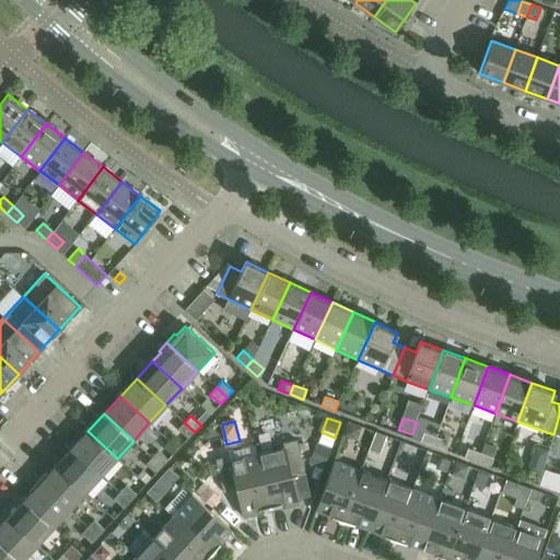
[(195,432),(184,422),(177,430),(188,439),(195,432)]
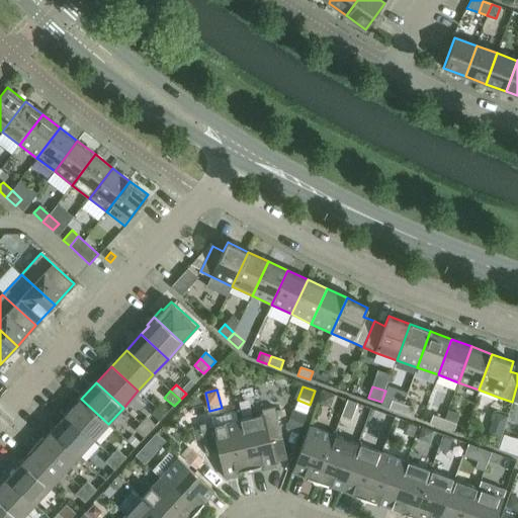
[(322,391),(318,403),(324,406),(331,403),(334,395),(322,391)]
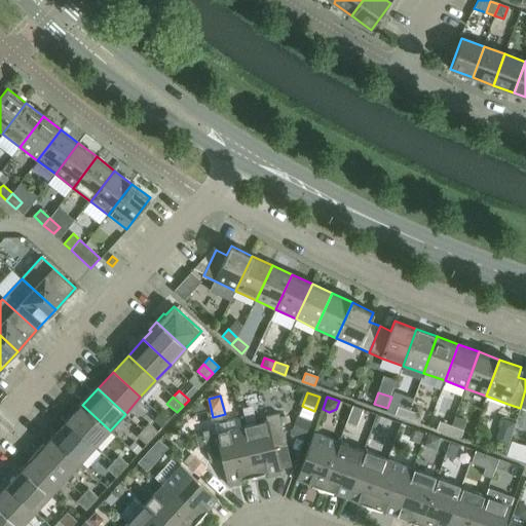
[(82,405),(68,421),(95,447),(110,430),(82,405)]
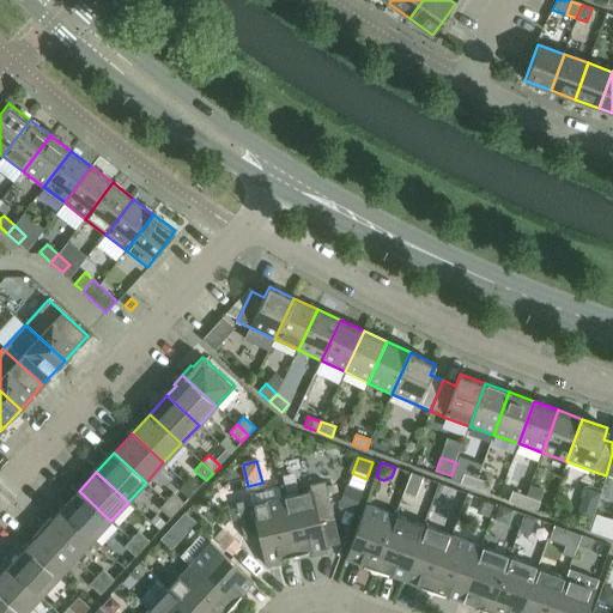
[(352,473),(347,486),(362,491),(366,479),(352,473)]
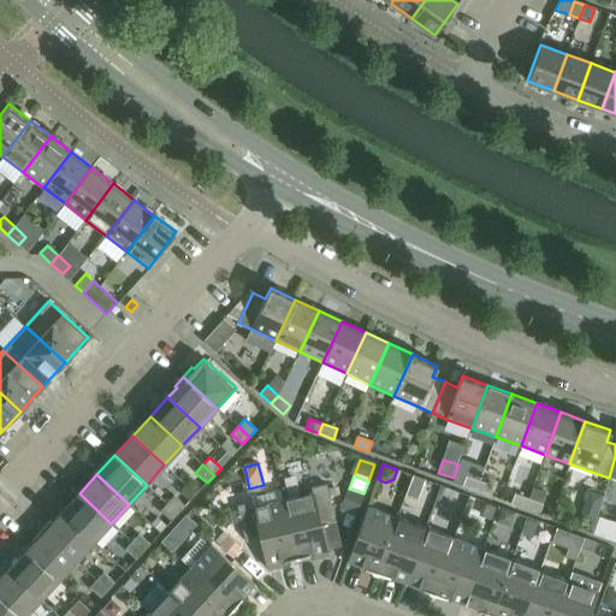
[(413,475),(406,495),(418,499),(425,480),(413,475)]
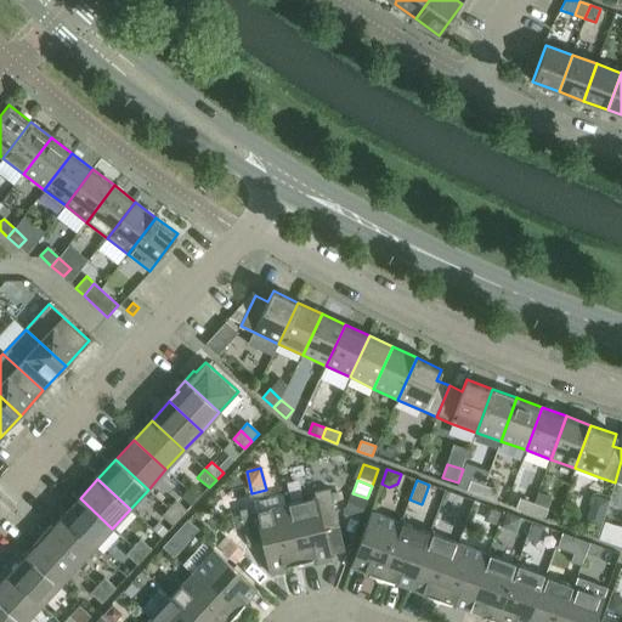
[(467,491),(481,496),(485,486),(470,480),(467,491)]
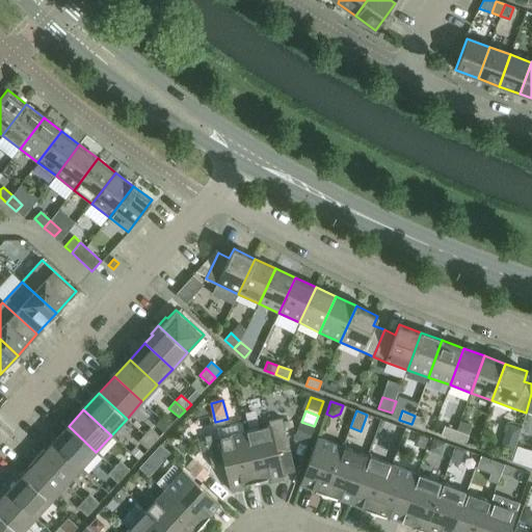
[(415,416),(411,424),(424,428),(427,420),(415,416)]
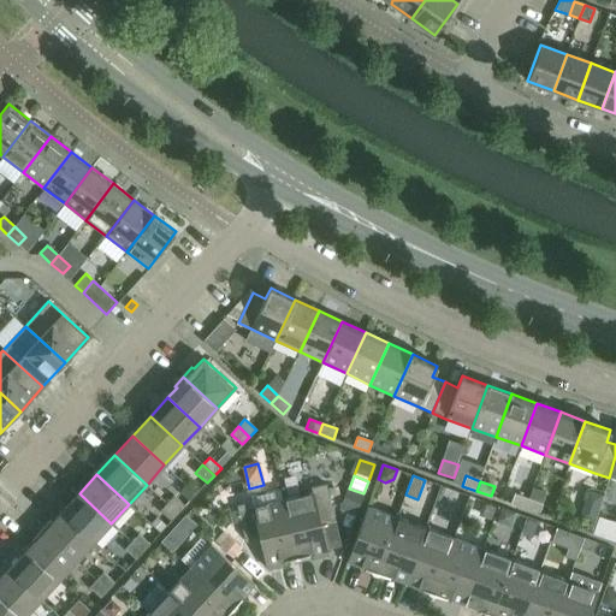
[(313,493),(283,501),(297,557),(313,554),(314,558),(329,555),(327,550),(342,546),(326,484),(312,487),(313,493)]
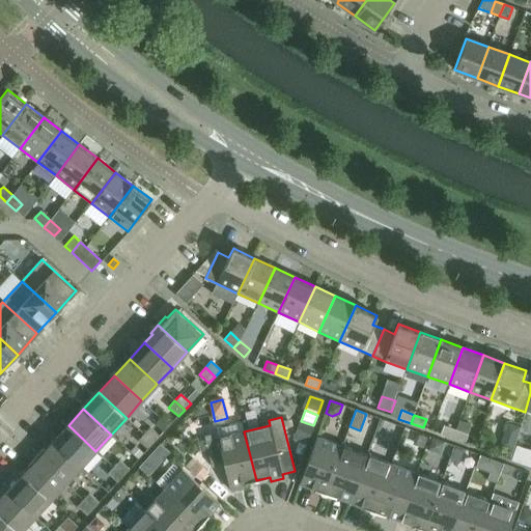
[(459,420),(455,429),(468,435),(472,424),(459,420)]
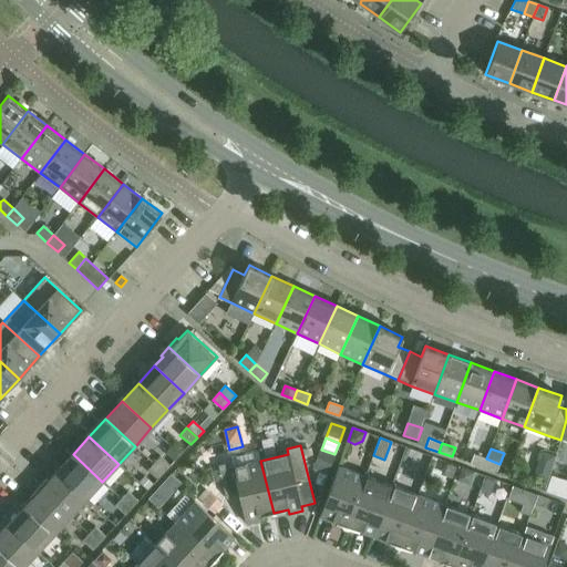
[(321,450),(313,471),(327,475),(334,454),(321,450)]
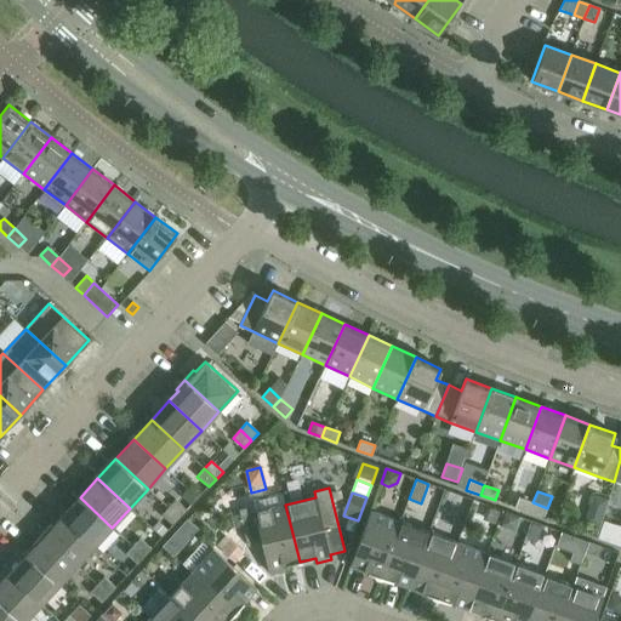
[(80,497),(62,517),(95,546),(112,528),(80,497)]
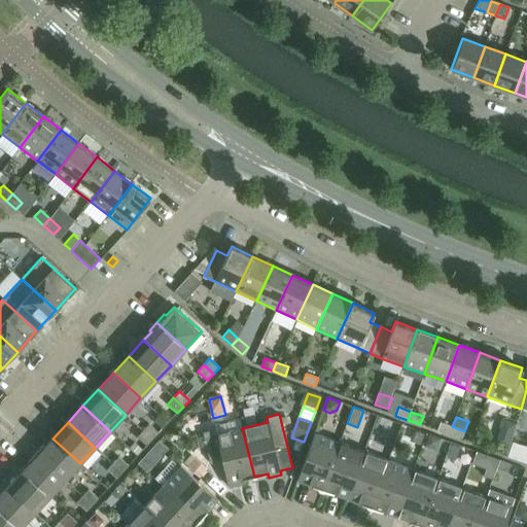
[(437,430),(449,435),(452,426),(441,422),(437,430)]
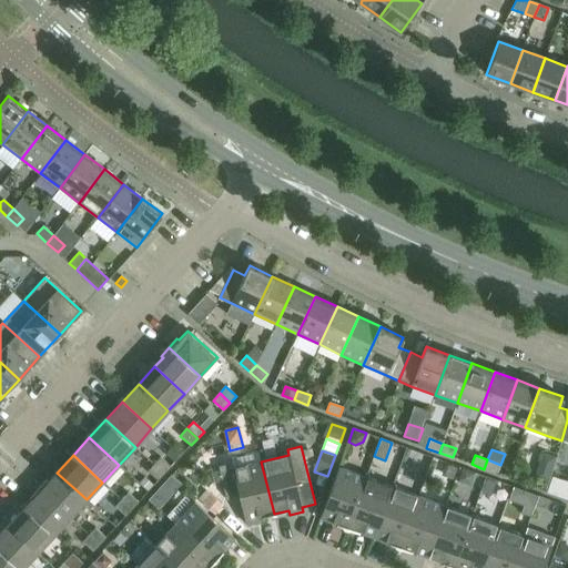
[(161,457),(154,464),(164,474),(171,467),(161,457)]
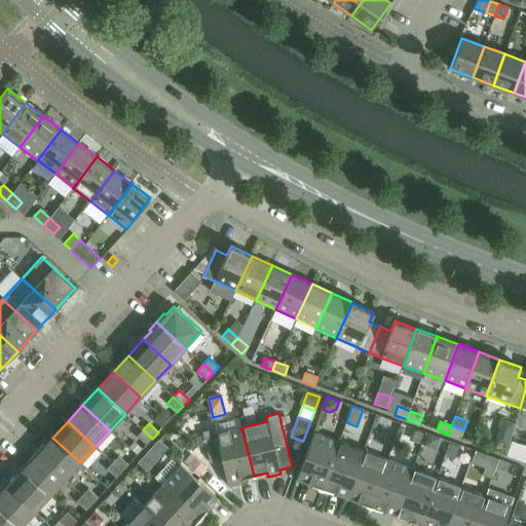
[(451,425),(448,435),(460,439),(463,430),(451,425)]
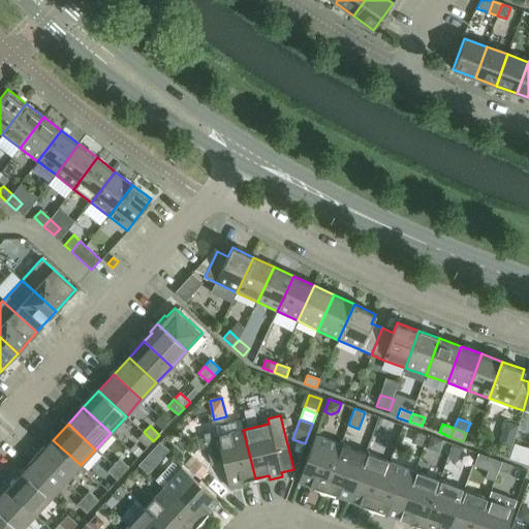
[(255,478),(243,430),(218,436),(217,431),(204,434),(211,464),(223,461),(229,490),(243,487),(241,481),(255,478)]
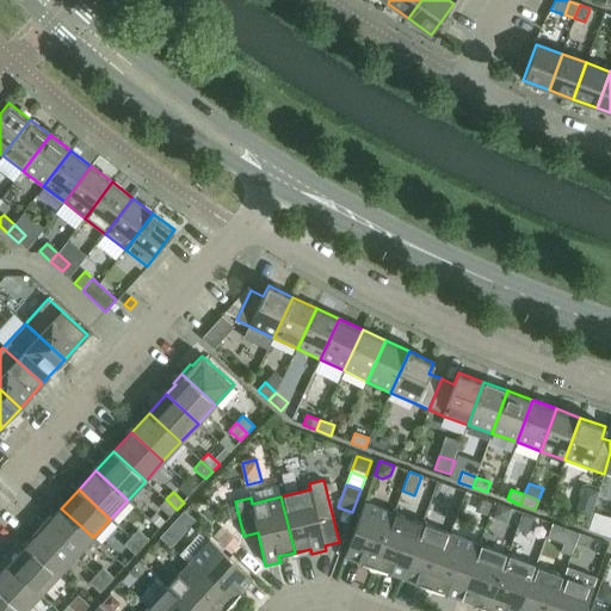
[(177,510),(166,499),(159,507),(170,517),(177,510)]
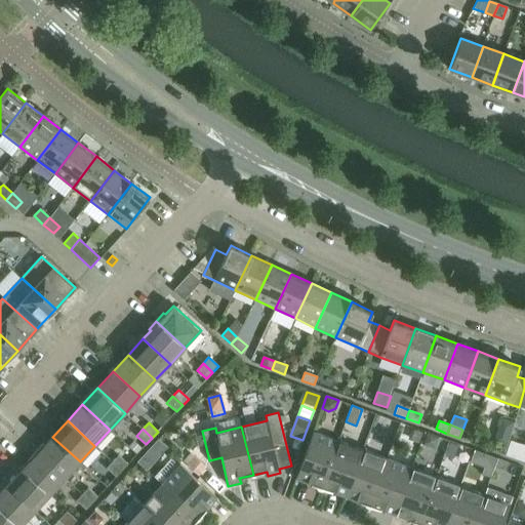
[(415,430),(411,440),(419,443),(422,433),(415,430)]
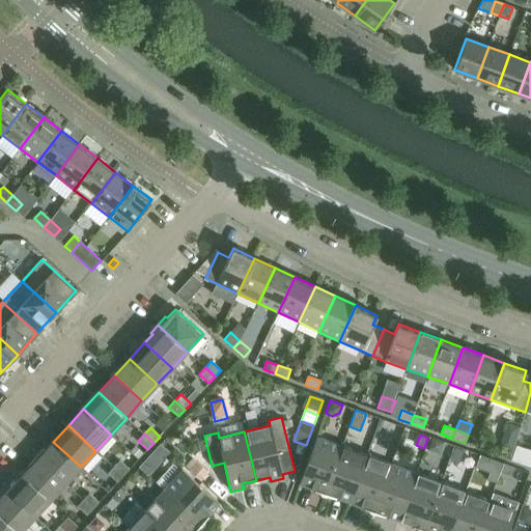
[(503,435),(499,447),(512,451),(516,440),(503,435)]
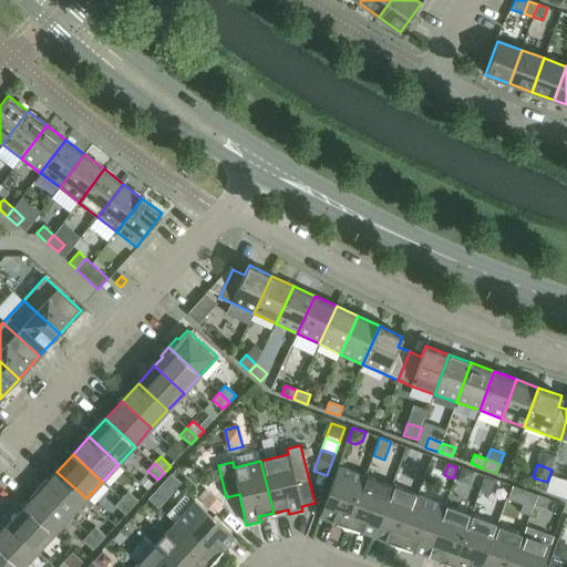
[(332,522),(347,527),(366,477),(338,467),(320,516),(332,522)]
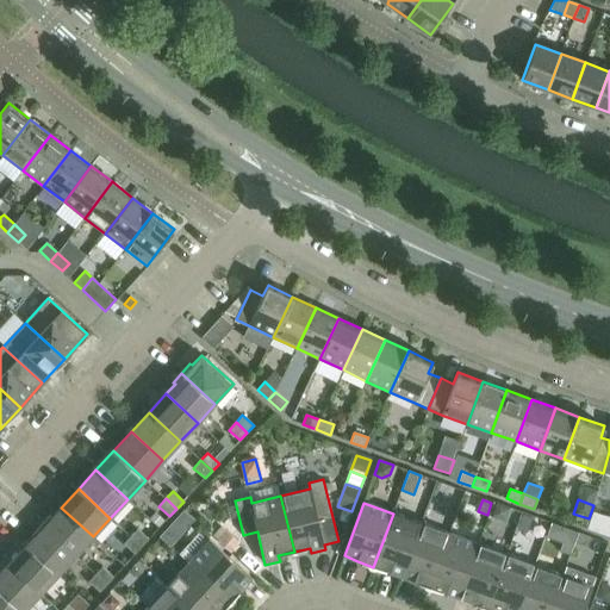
[(496,504),(492,517),(499,520),(506,516),(509,509),(496,504)]
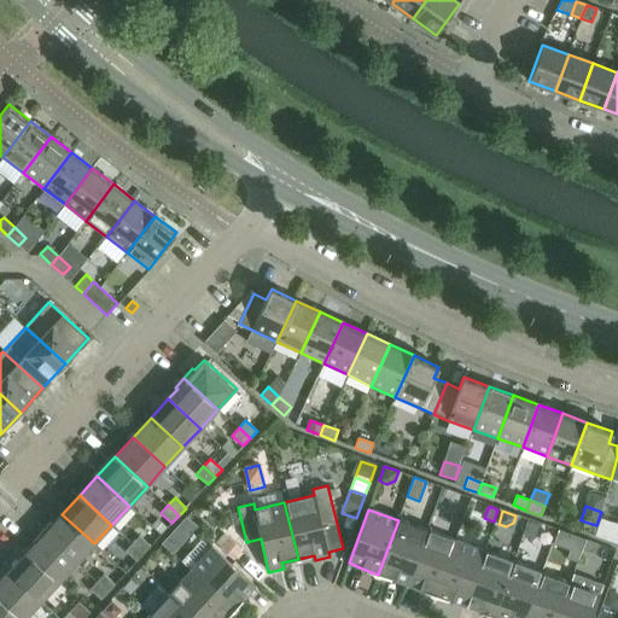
[(51,523),(42,531),(76,563),(94,543),(62,514),(53,524),(51,523)]
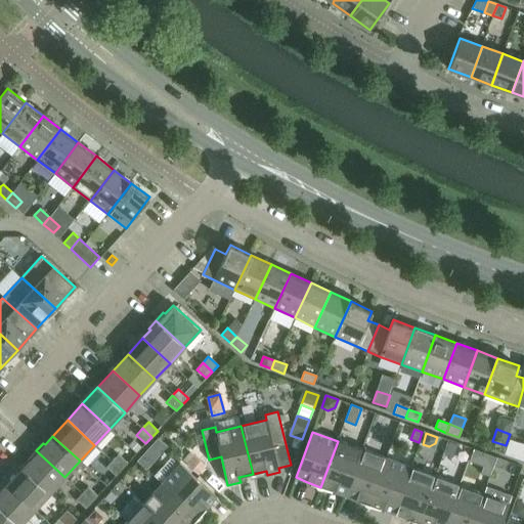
[(510,439),(505,453),(517,459),(522,443),(516,442),(510,439)]
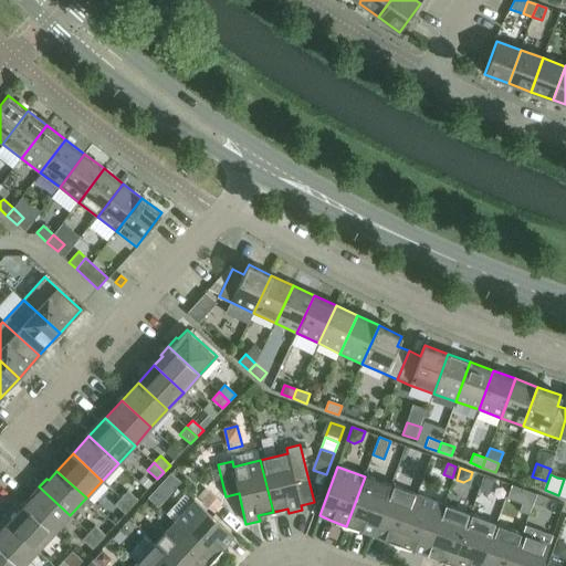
[(145,477),(139,482),(147,490),(153,484),(145,477)]
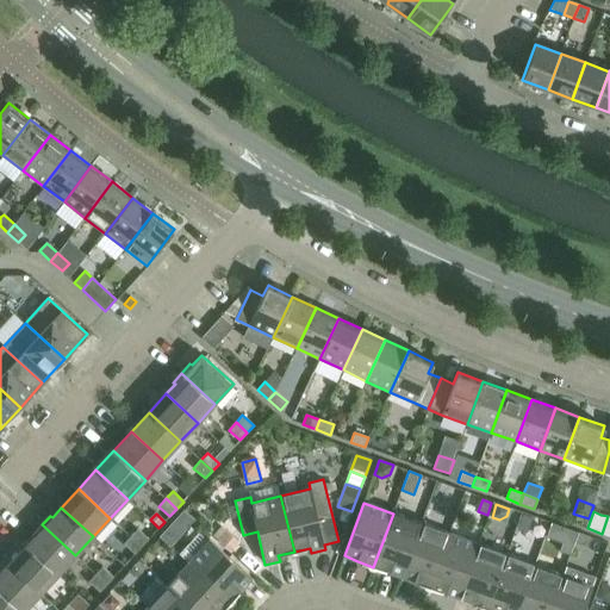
[(393,514),(373,567),(390,573),(390,572),(402,577),(422,523),(393,514)]
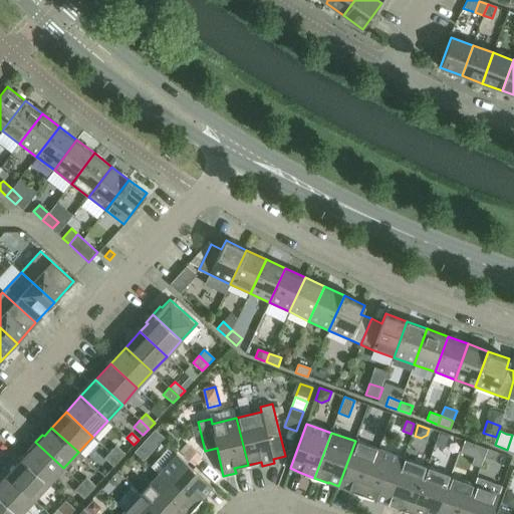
[(441,434),(436,446),(444,449),(449,437),(441,434)]
